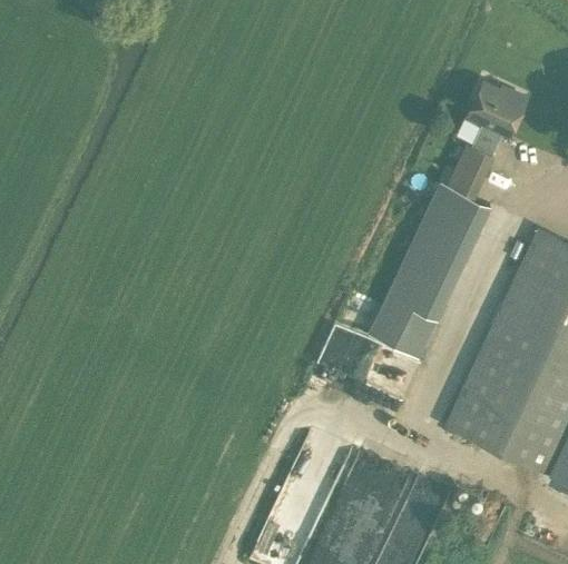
[(479,128),(458,176),(480,186),(491,160),(489,159),(499,137),(507,140),(525,102),(508,95),(506,97),(481,86),(464,121),(479,128)]
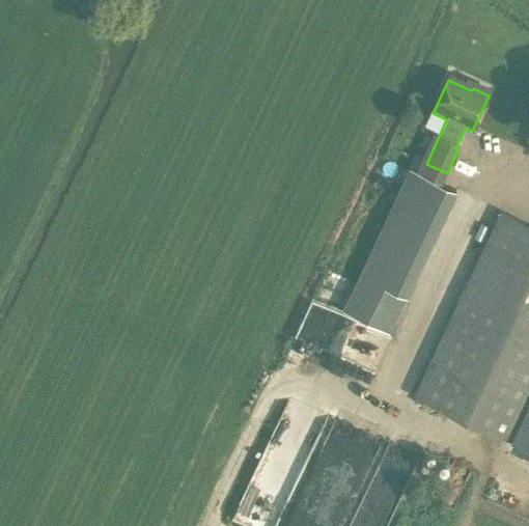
[(414,175),(421,159),(414,156),(407,171),(414,175)]
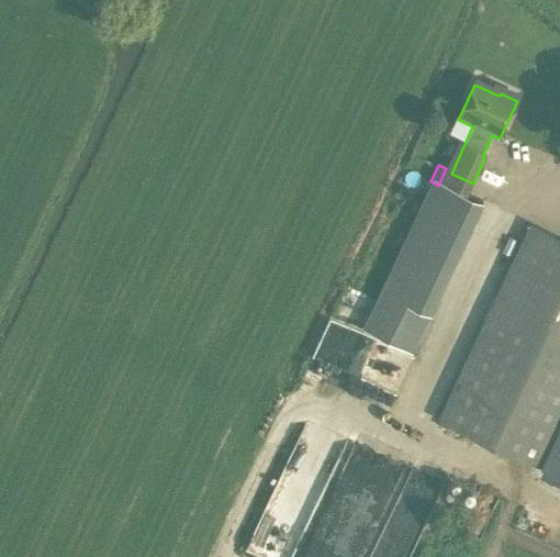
[(428,318),(481,205),(432,182),(379,294),(428,318)]
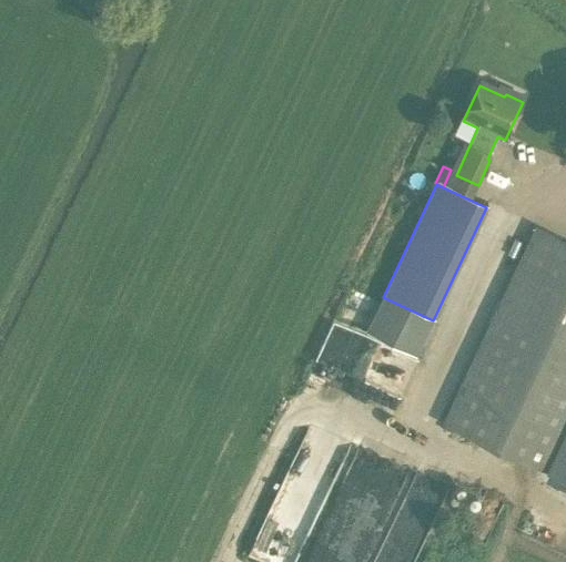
[(442,427),(545,476),(565,484),(565,245),(534,231),(442,427)]
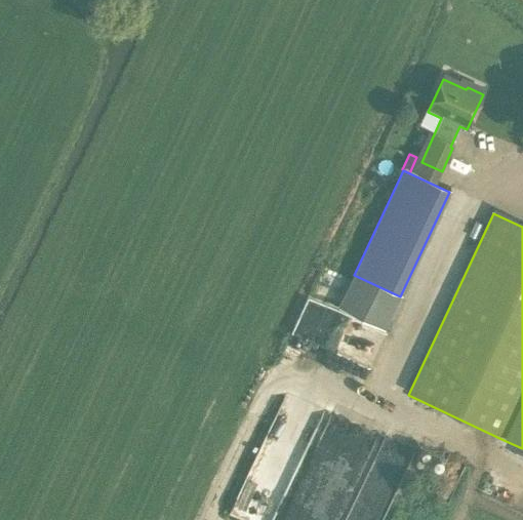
[(312,436),(280,519),(339,519),(363,454),(312,436)]
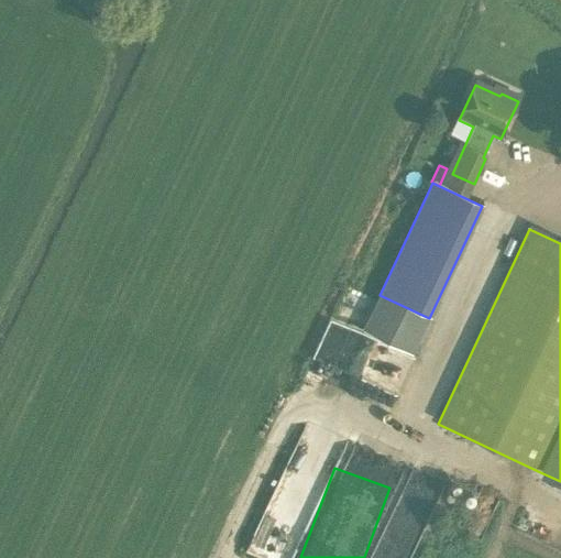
[(289,557),(290,550),(282,549),(283,536),(257,533),(254,557),(289,557)]
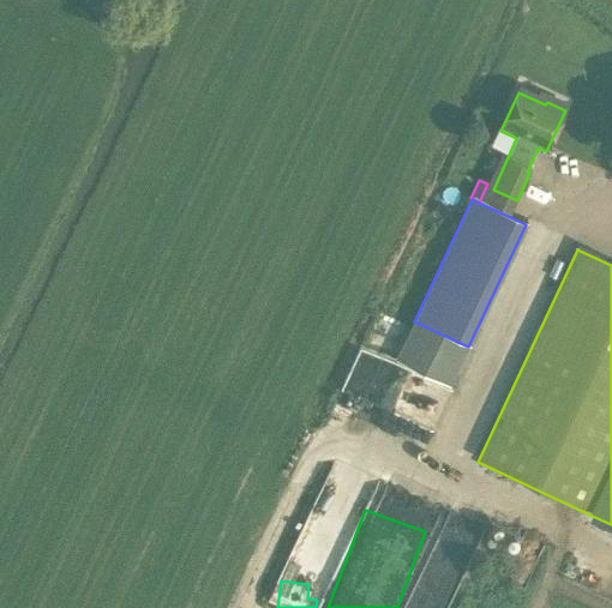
[(611,581),(610,581),(601,596),(611,601),(611,581)]
